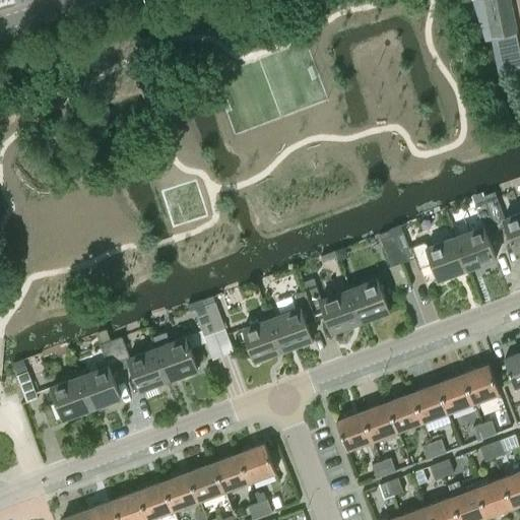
[(484,0),(493,36),(516,30),(510,0),(484,0)]
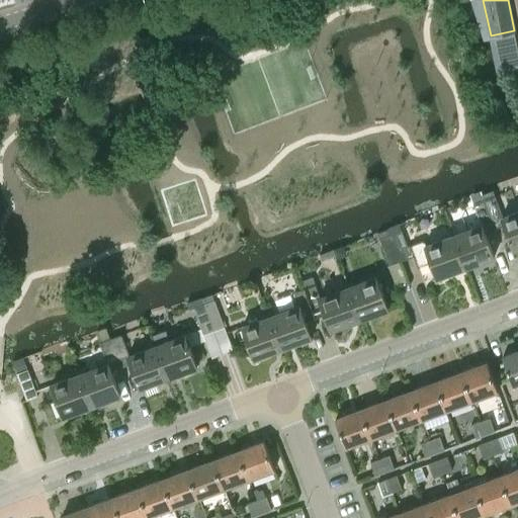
[(517,248),(517,210),(502,217),(494,196),(485,199),(495,228),(504,225),(514,250),(517,248)]
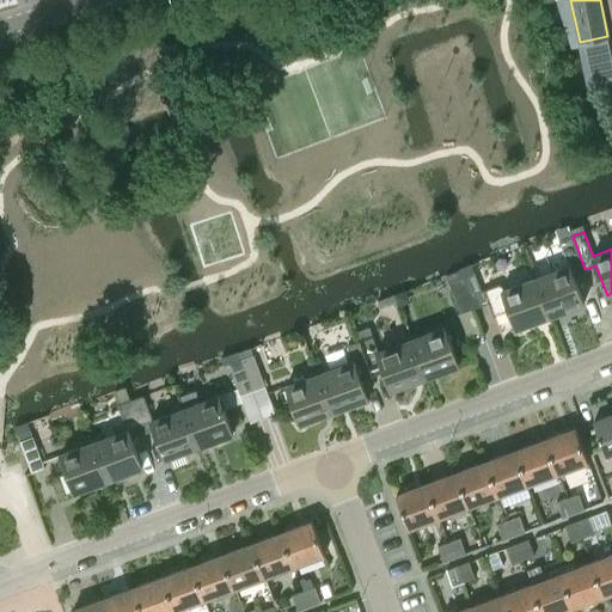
[(573,274),(585,269),(573,236),(558,240),(568,265),(537,277),(551,316),(583,304),(573,274)]
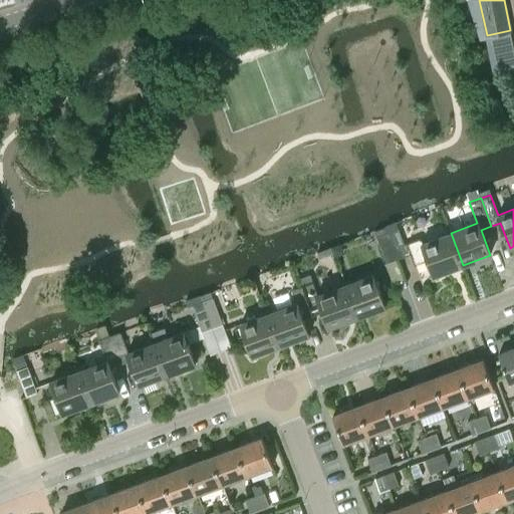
[(388,233),(398,258),(408,255),(398,229),(388,233)]
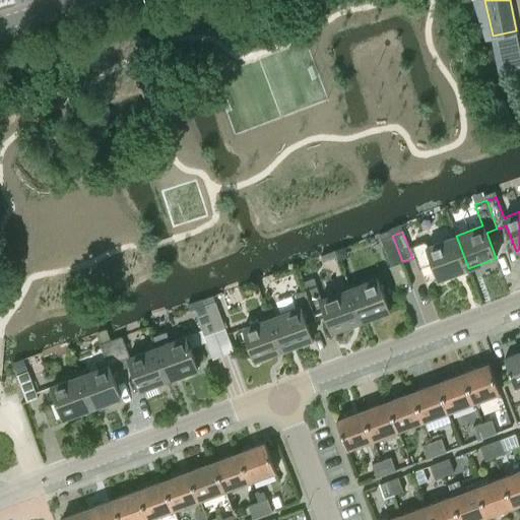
[(391,265),(402,261),(392,236),(381,239),(391,265)]
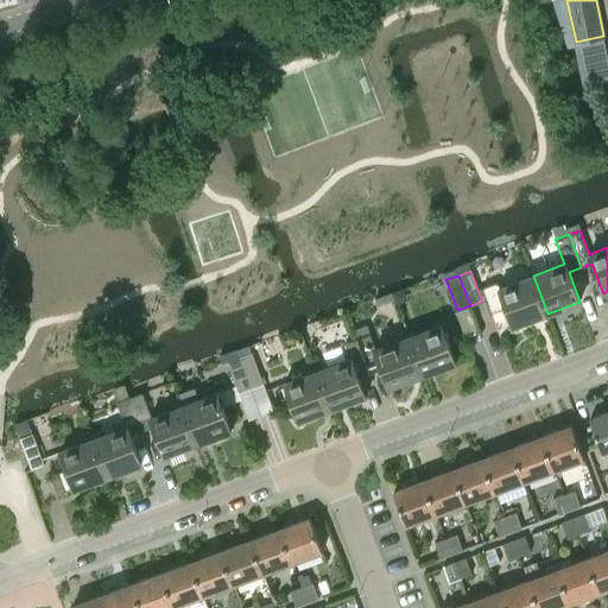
[(548,314),(533,276),(499,289),(496,283),(483,287),(492,311),(505,306),(513,327),(548,314)]
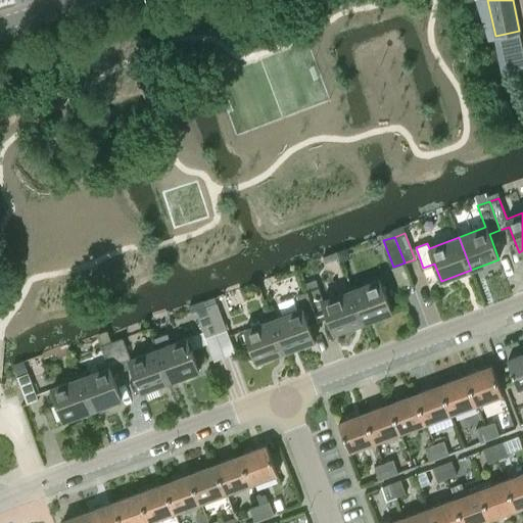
[(317,279),(305,283),(308,292),(320,288),(317,279)]
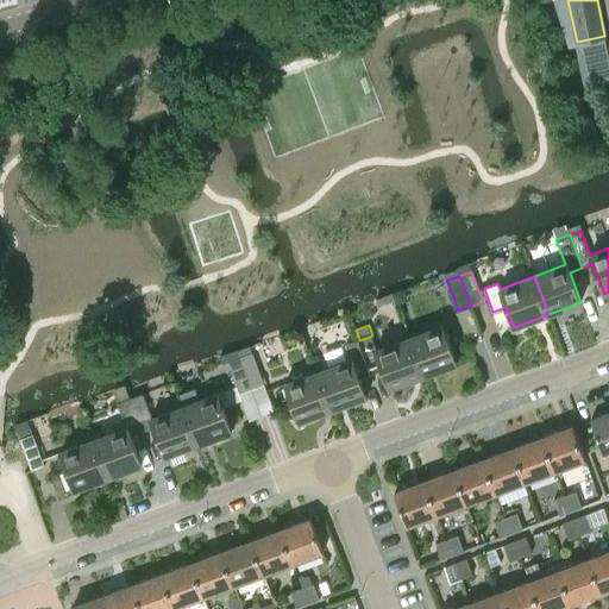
[(409,338),(422,376),(457,363),(443,326),(409,338)]
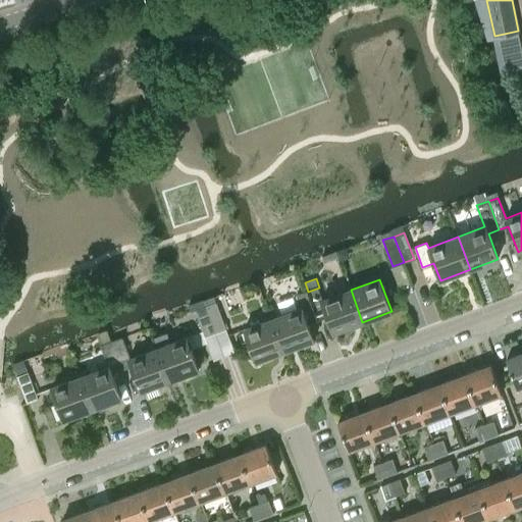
[(334,332),(362,322),(351,290),(323,300),(319,288),(308,292),(318,318),(327,314),(334,332)]
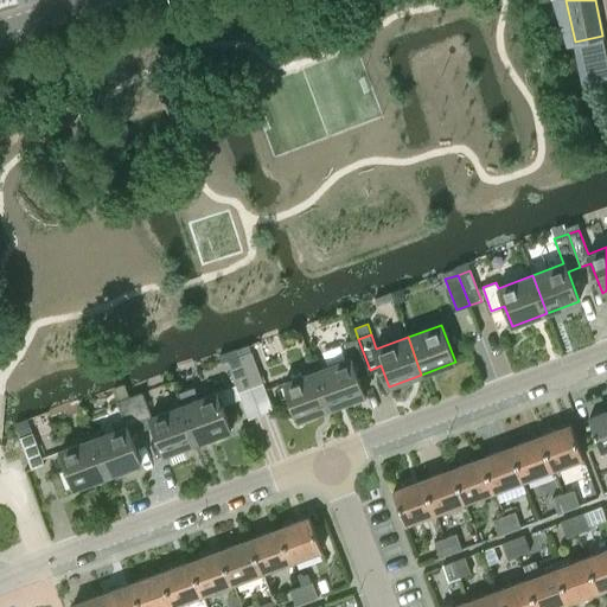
[(358,374),(370,370),(358,339),(346,344),(351,357),(318,370),(332,408),(365,395),(358,374)]
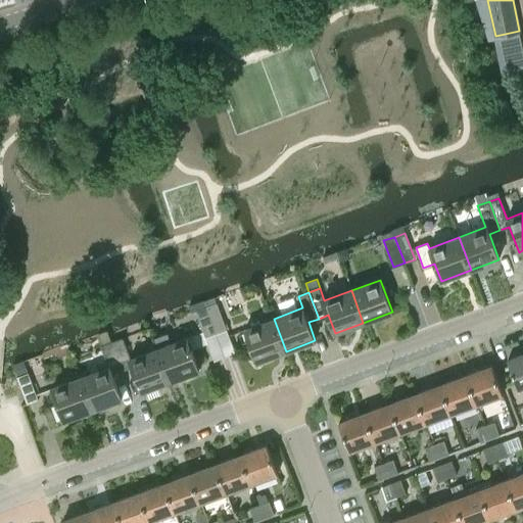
[(206,306),(216,333),(227,329),(217,302),(206,306)]
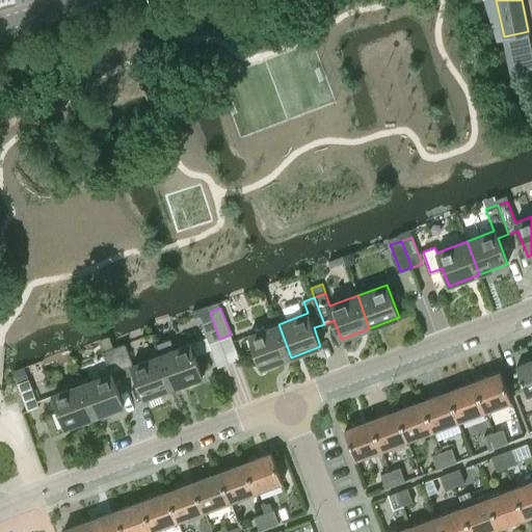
[(209,343),(219,339),(210,312),(198,316),(209,343)]
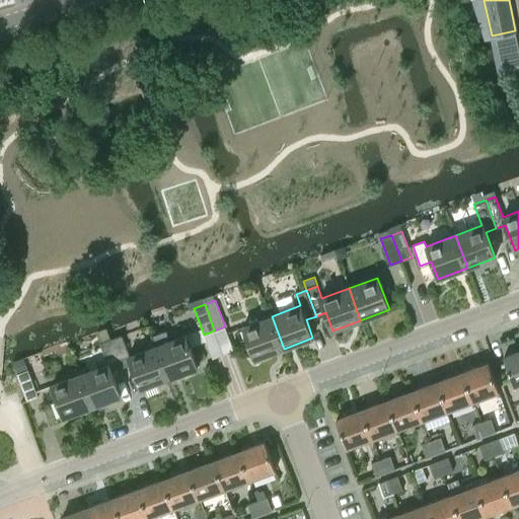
[(255,359),(284,349),(272,316),(243,326),(255,359)]
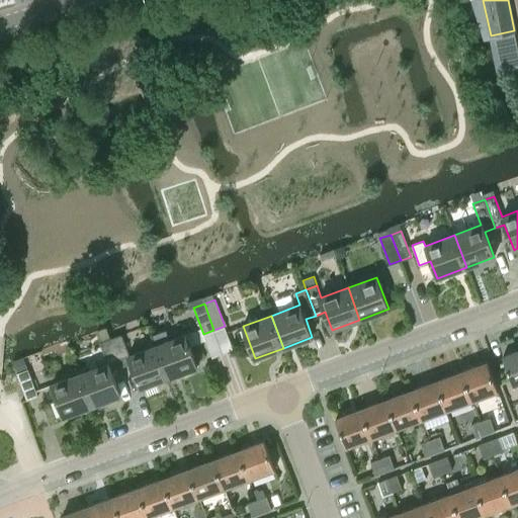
[(156,344),(168,377),(197,366),(184,334),(156,344)]
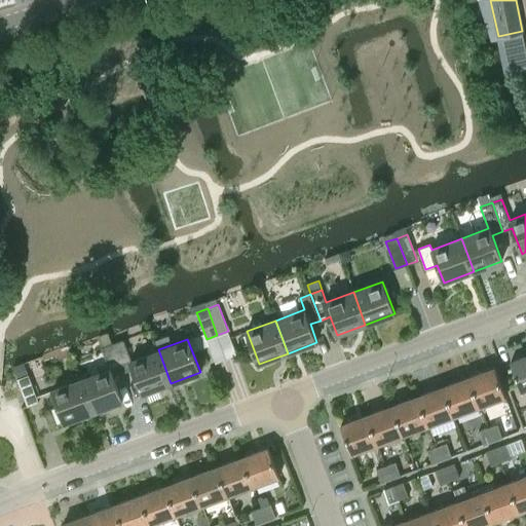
[(142,393),(171,383),(158,349),(130,360),(123,340),(112,344),(122,371),(133,367),(142,393)]
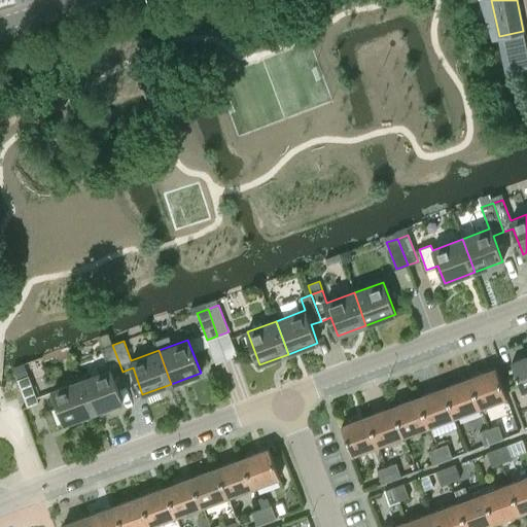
[(123,372),(112,345),(102,349),(109,369),(81,379),(94,413),(123,402),(112,376),(123,372)]
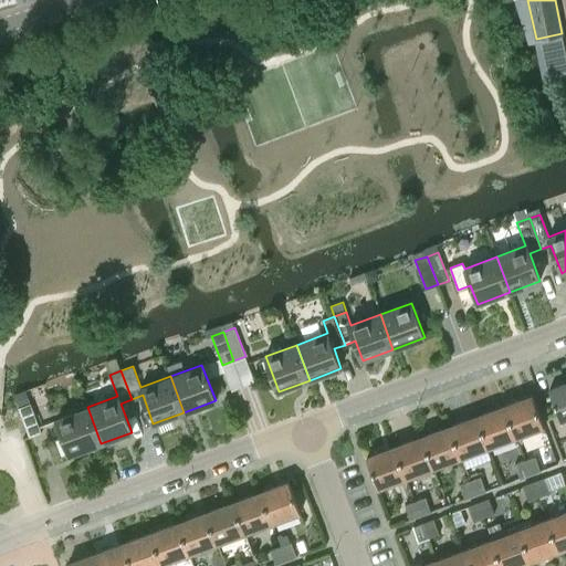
[(561,421),(565,418),(565,383),(548,389),(561,421)]
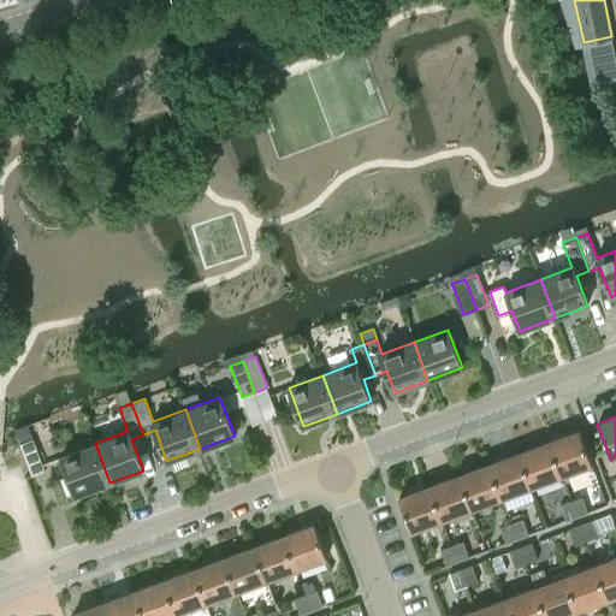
[(29,425),(15,431),(18,439),(19,444),(34,438),(29,425)]
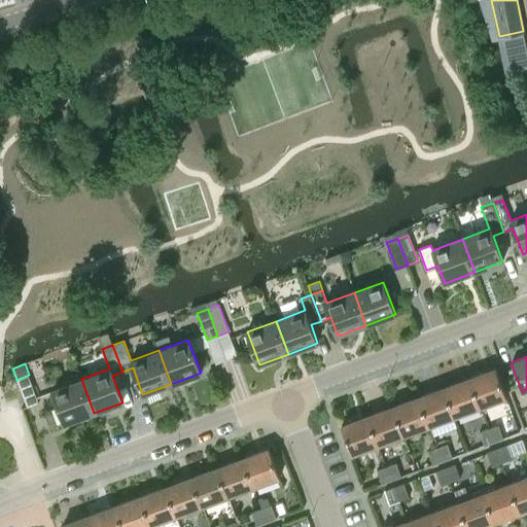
[(495,369),(469,379),(480,408),(506,397),(495,369)]
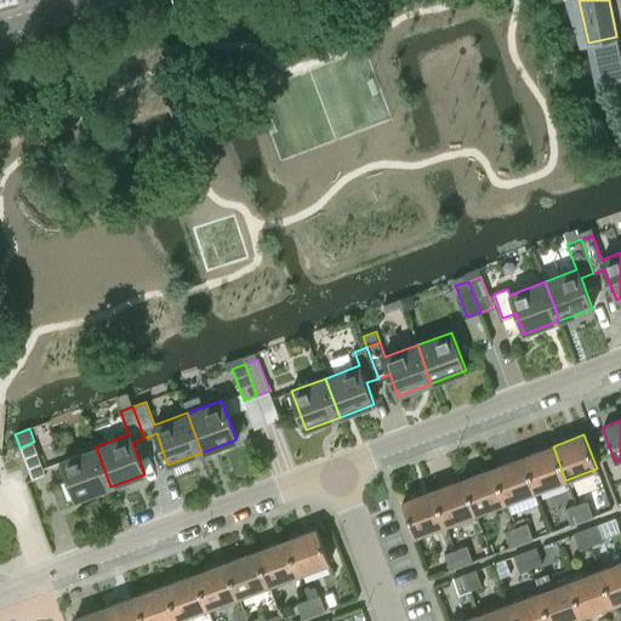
[(32,479),(46,474),(34,442),(20,448),(32,479)]
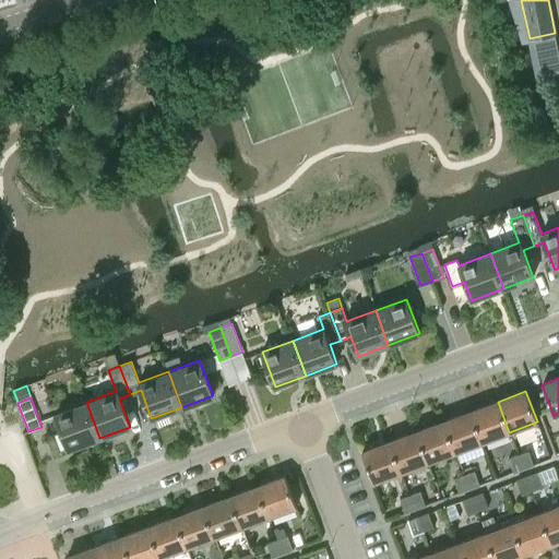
[(68,450),(99,438),(86,402),(55,414),(68,450)]
